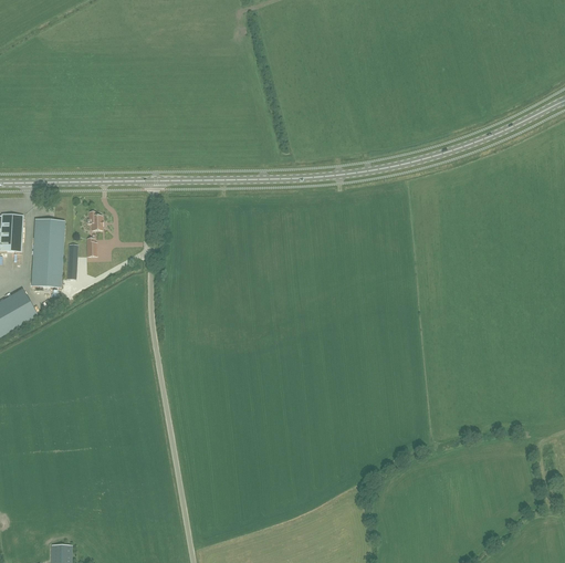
[(89,210),(90,216),(86,217),(87,221),(92,221),(92,228),(102,228),(102,223),(102,219),(102,215),(95,215),(95,210),(89,210)]
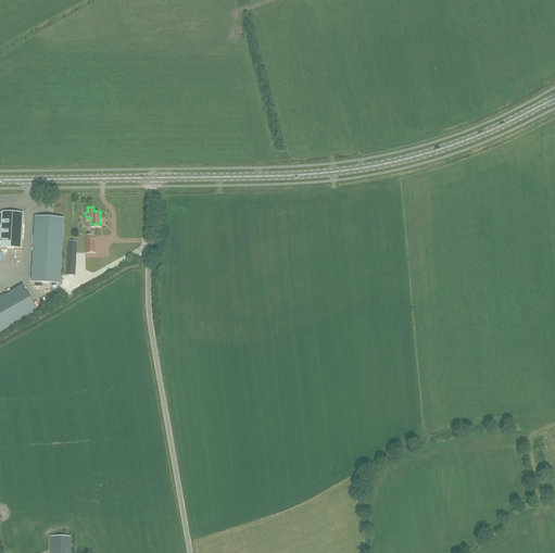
[(0,244),(21,246),(23,210),(1,209),(1,211),(0,211),(0,244)]
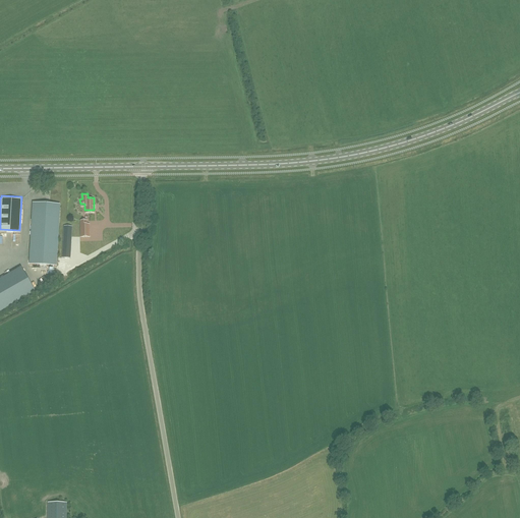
[(59,202),(32,200),(29,262),(56,264),(59,202)]
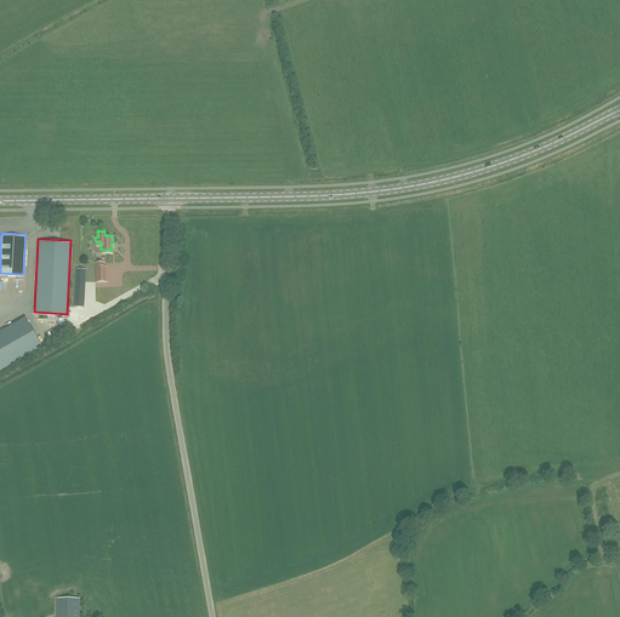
[(96,279),(106,279),(106,264),(102,264),(102,260),(96,260),(96,279)]
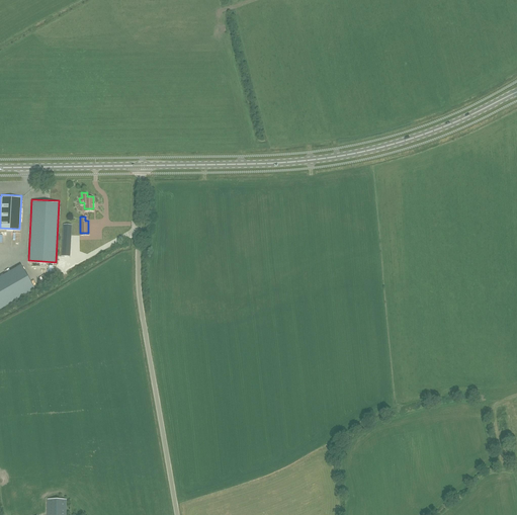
[(69,254),(71,223),(62,222),(61,254),(69,254)]
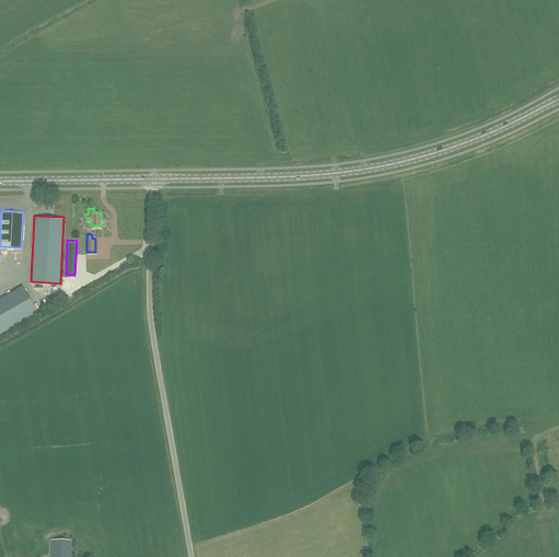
[(0,332),(37,311),(22,285),(0,296),(0,332)]
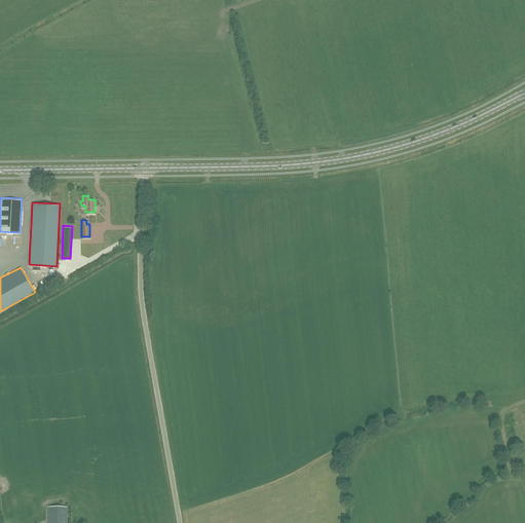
[(66,522),(66,505),(47,505),(46,522),(66,522)]
